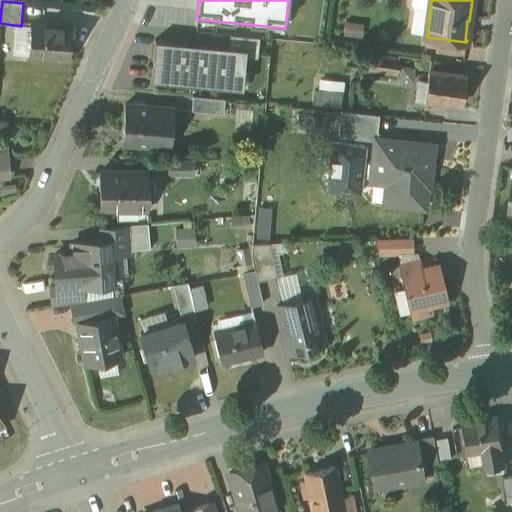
[(72,26),(31,23),(28,56),(69,59),(72,26)]
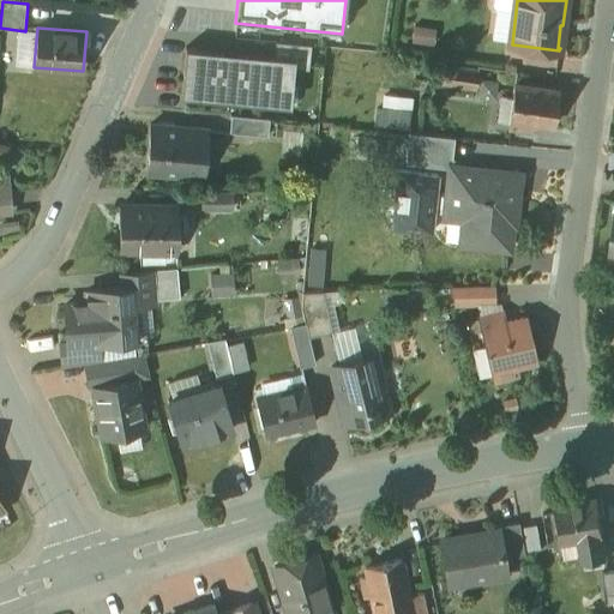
[(182,43),(178,89),(284,98),(289,52),(182,43)]
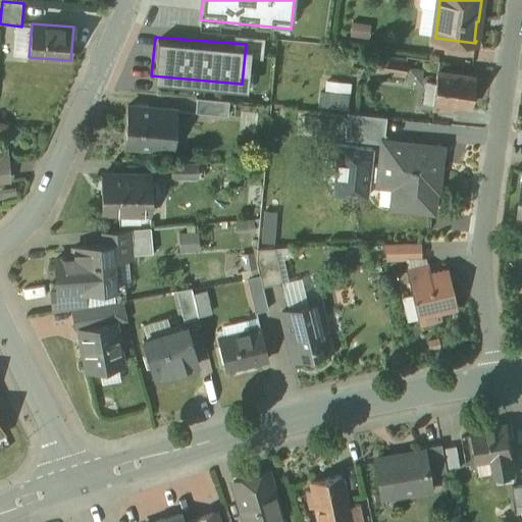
[(407,59),(378,55),(376,71),(404,75),(407,59)]
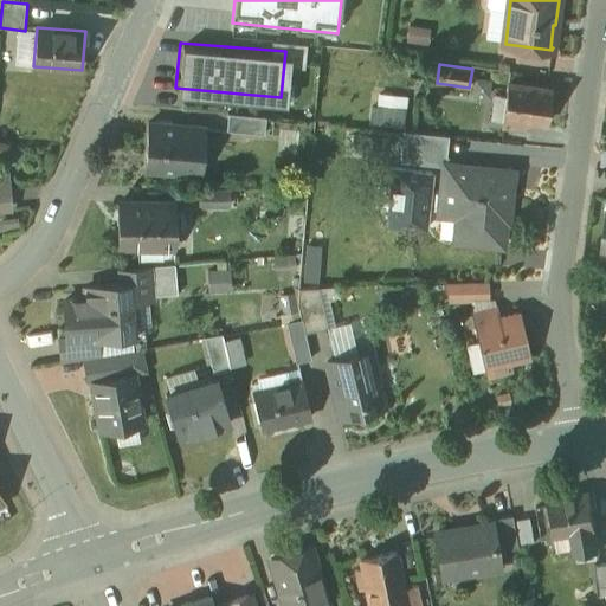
[(550,89),(508,83),(502,124),(526,128),(526,121),(546,123),(550,89)]
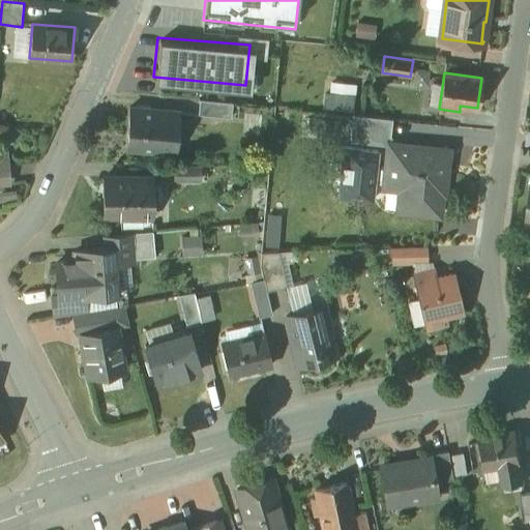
[(233,102),(200,99),(199,115),(231,118),(233,102)]
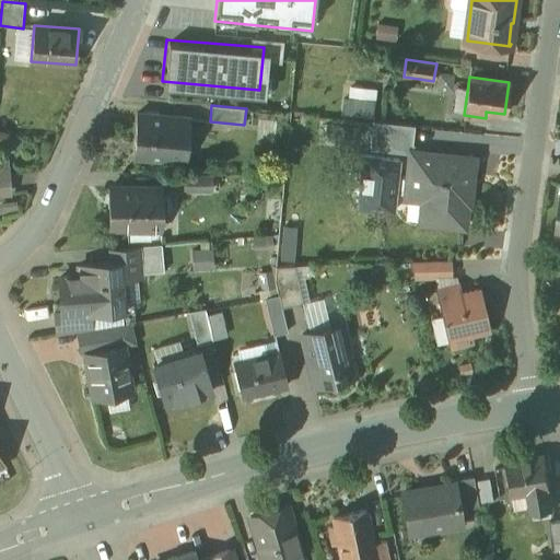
[(190,119),(138,114),(133,156),(179,161),(182,141),(188,141),(190,119)]
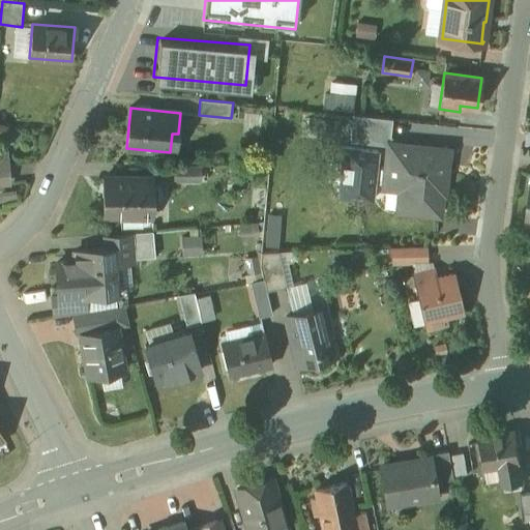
[(386,119),(353,115),(351,142),(384,145),(386,119)]
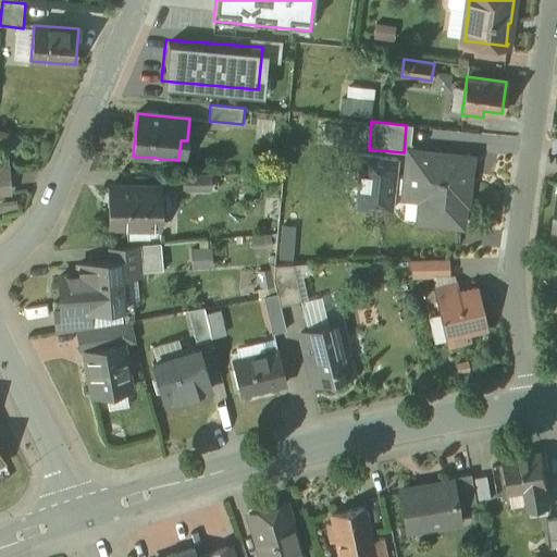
[(470,159),(410,151),(405,196),(422,198),(420,220),(461,224),(463,202),(466,202),(470,159)]
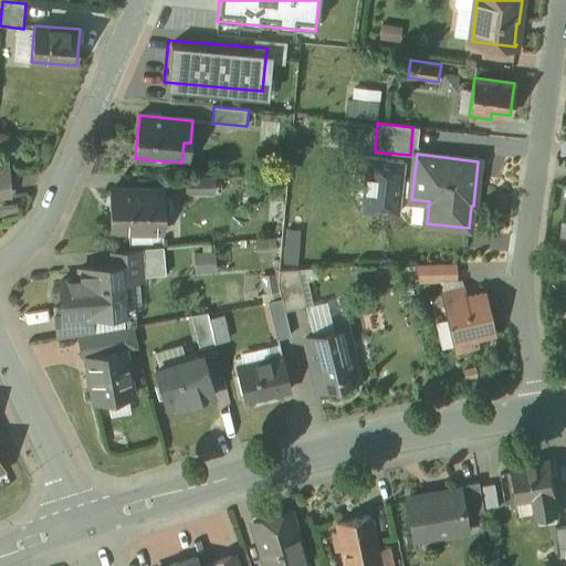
[(404,160),(365,156),(359,210),(397,215),(404,160)]
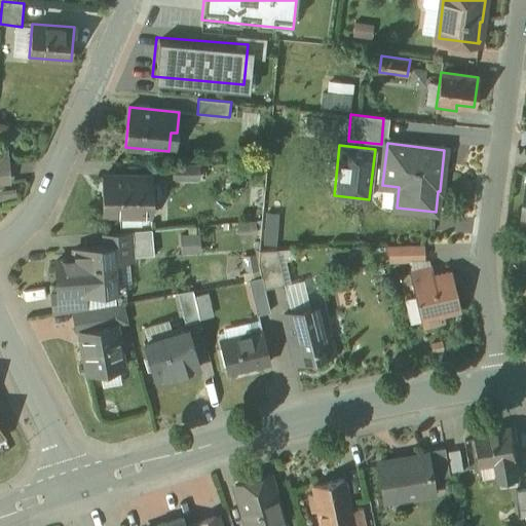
[(199,165),(173,165),(173,179),(199,179),(199,165)]
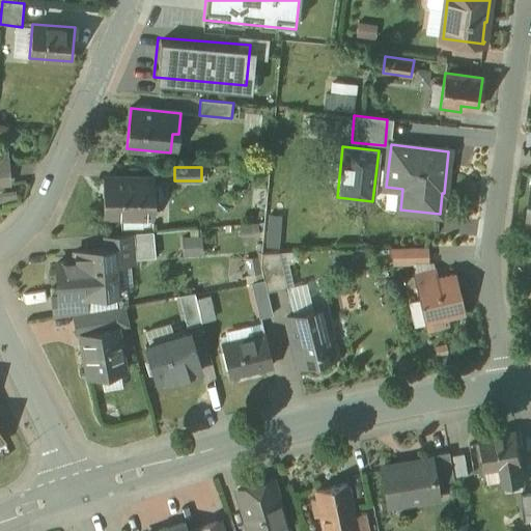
[(154,178),(104,178),(104,217),(154,217),(154,178)]
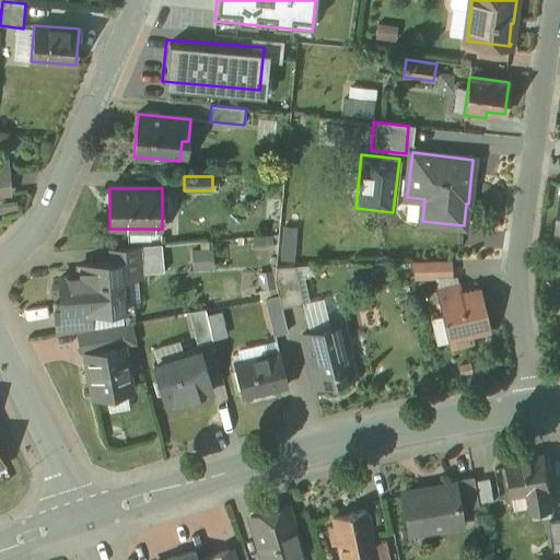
[(162,245),(140,247),(142,273),(164,271),(162,245)]
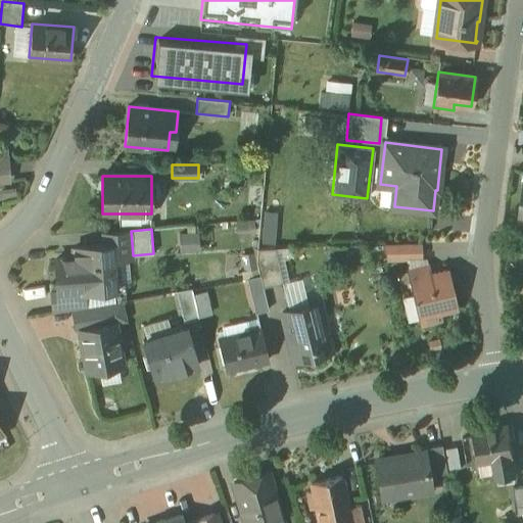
[(131,231),(102,233),(103,245),(111,244),(112,257),(133,255),(131,231)]
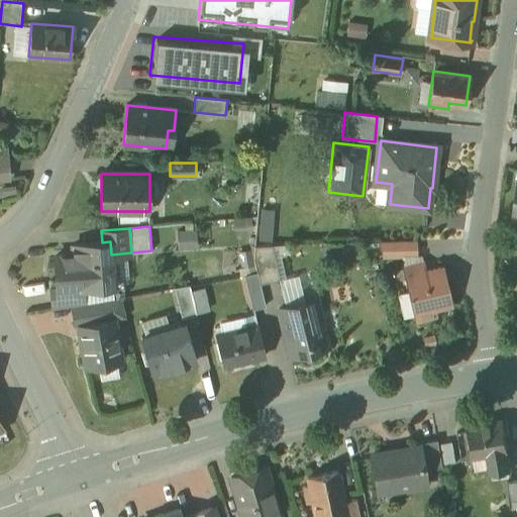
[(75,255),(55,256),(58,289),(58,290),(84,288),(115,286),(115,284),(114,285),(111,254),(110,241),(102,242),(74,245),(75,255)]
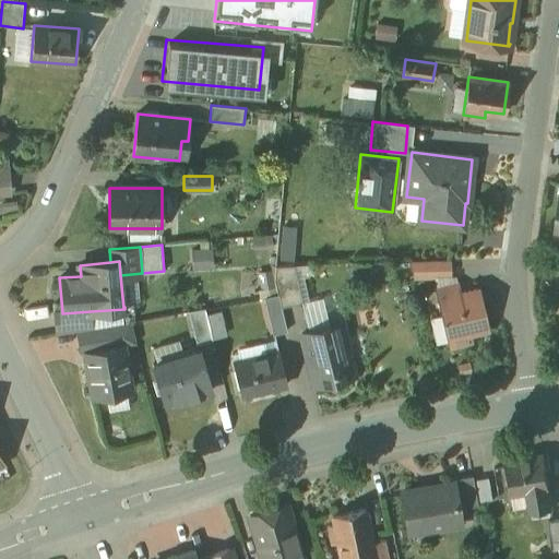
[(450,261),(428,262),(428,277),(450,276),(450,261)]
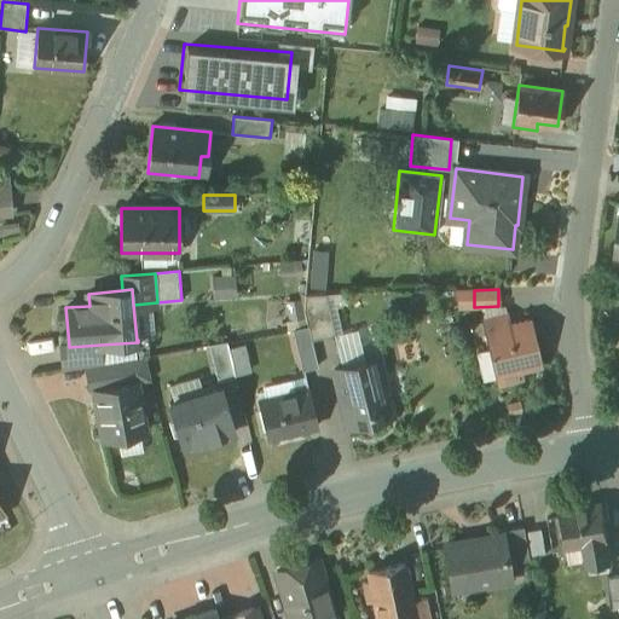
[(474,290),(455,290),(458,307),(474,307),(474,290)]
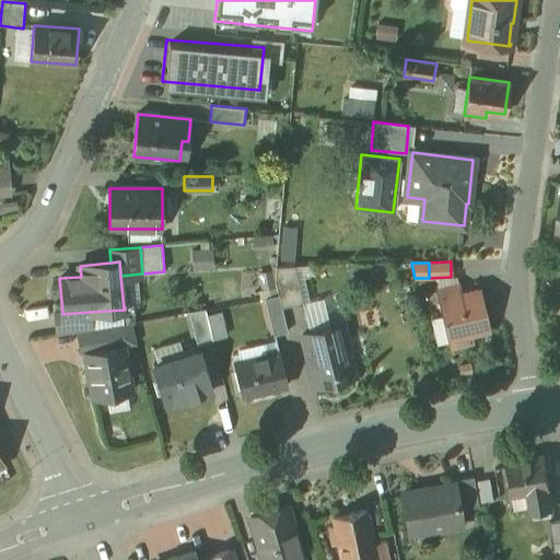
[(295,266),(277,267),(275,280),(279,295),(282,307),(304,303),(295,266)]
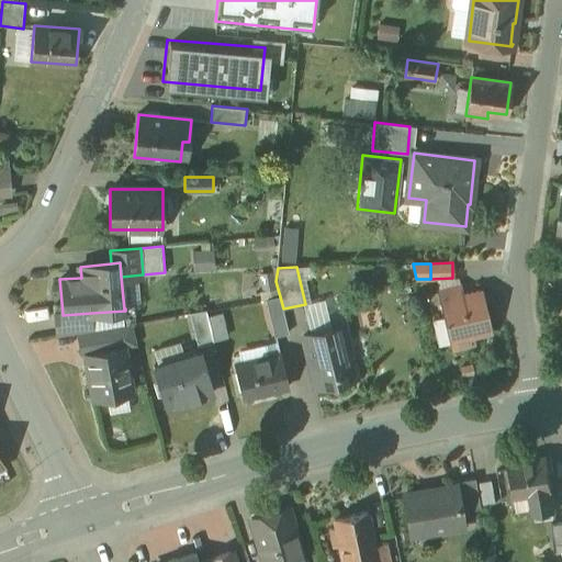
[(462,298),(460,288),(441,292),(454,347),(473,343),(470,333),(489,328),(480,293),(462,298)]
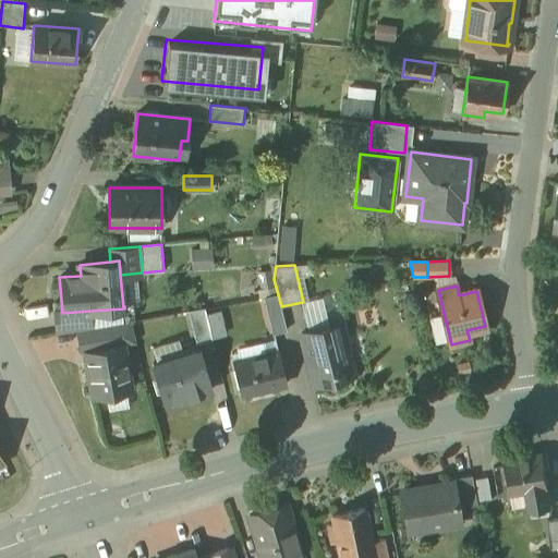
[(278,294),(265,298),(274,334),(287,330),(281,306),(278,294)]
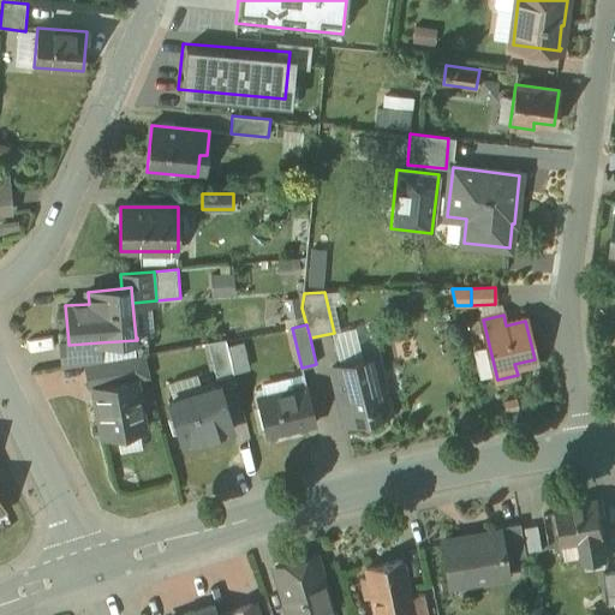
[(226,339),(208,342),(218,380),(234,374),(226,339)]
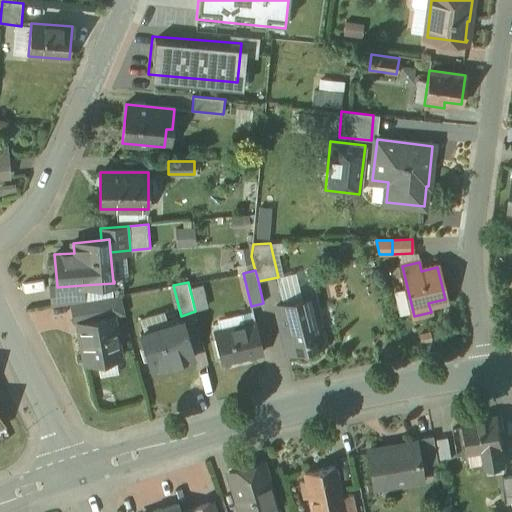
[(83,285),(57,287),(57,286),(51,287),(52,306),(72,303),(84,301),(83,285)]
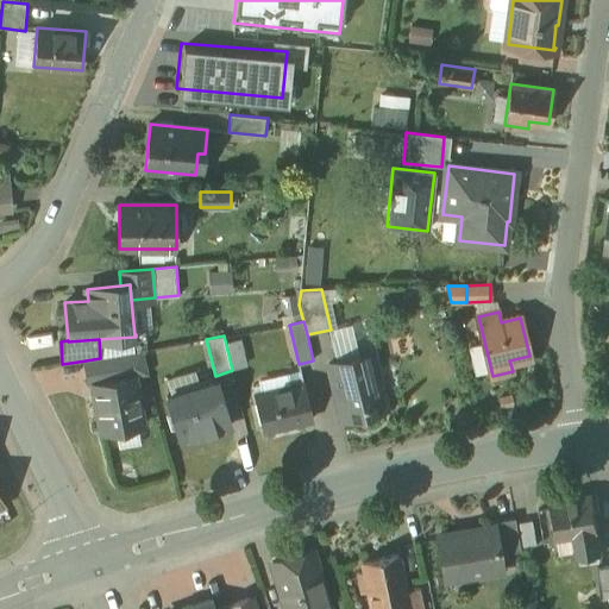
[(100,358),(86,360),(89,384),(93,384),(93,382),(127,376),(123,353),(100,358)]
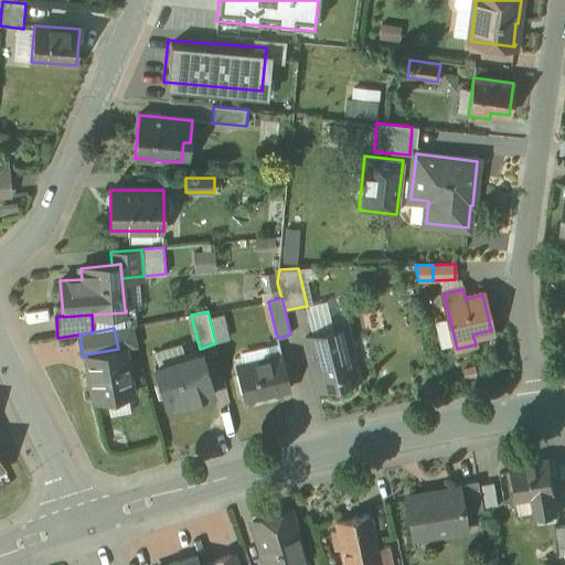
[(347,328),(305,338),(318,388),(359,379),(347,328)]
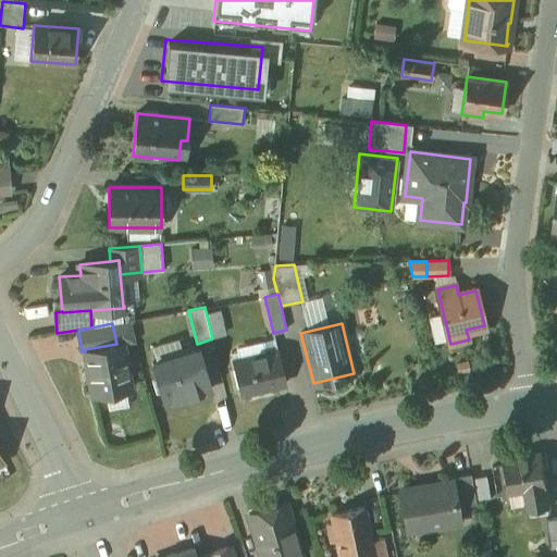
[(116,344),(85,349),(85,351),(93,396),(132,390),(123,343),(116,344)]
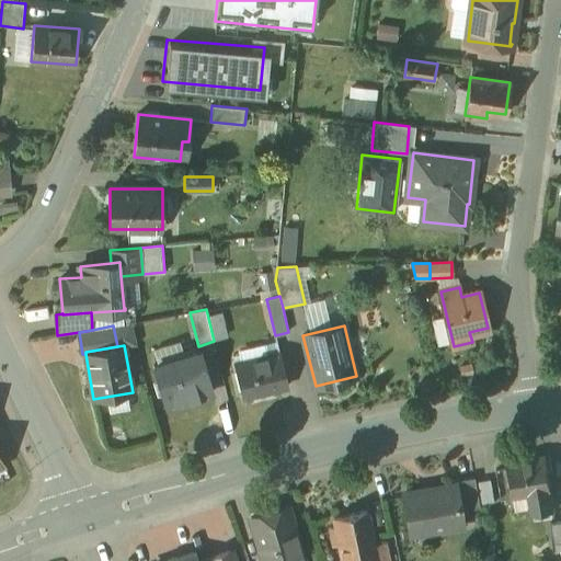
[(201,351),(155,365),(167,407),(213,392),(201,351)]
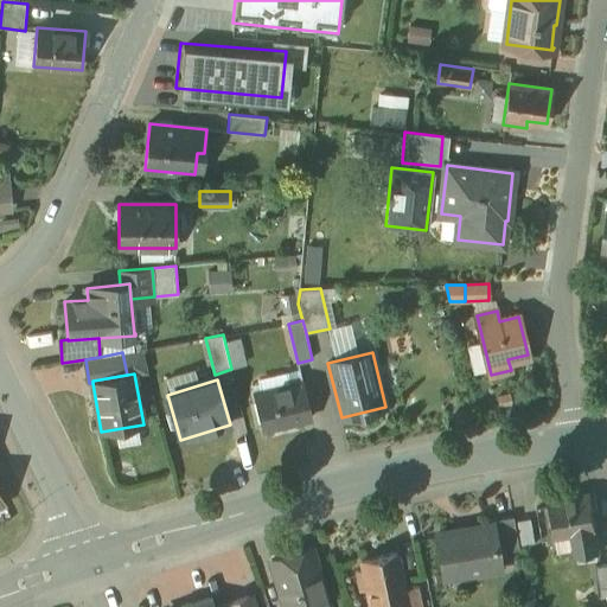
[(302,382),(254,393),(263,430),(312,419),(302,382)]
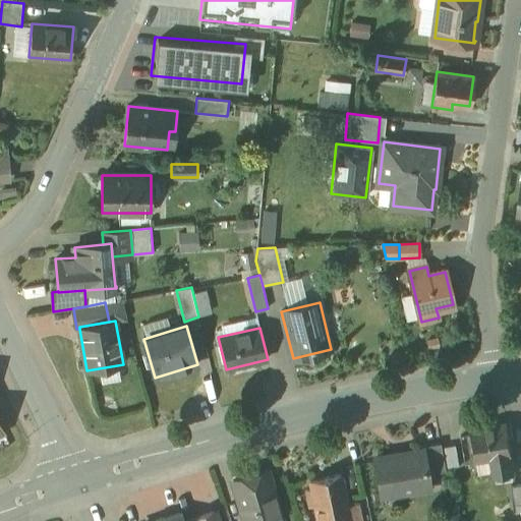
[(507,423),(469,429),(474,461),(493,458),(496,477),(515,474),(507,423)]
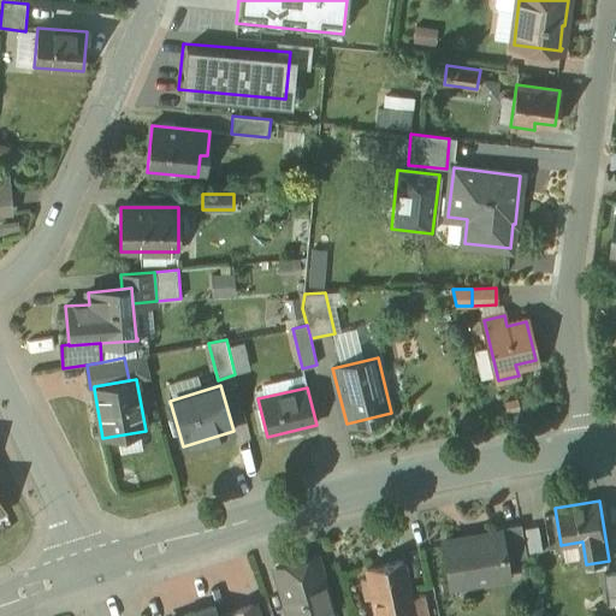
[(527,557),(522,525),(498,528),(499,533),(501,533),(505,561),(527,557)]
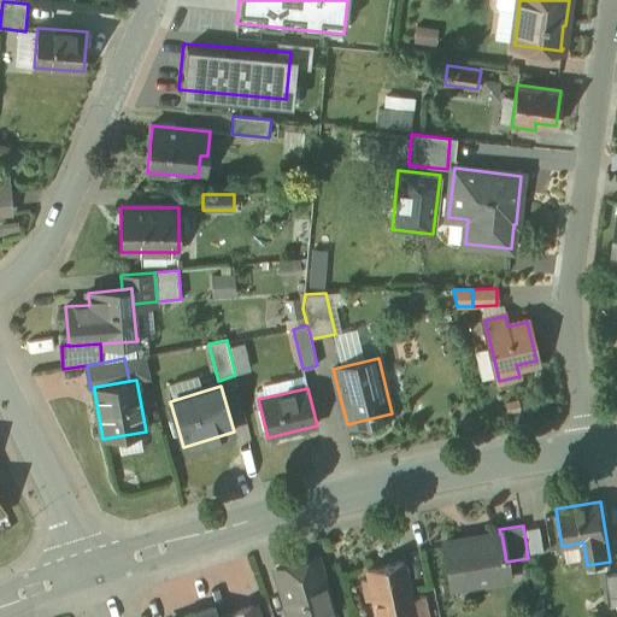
[(500,534),(445,544),(453,586),(456,586),(454,583),(488,577),(489,585),(510,581),(506,562),(501,534),(500,534)]
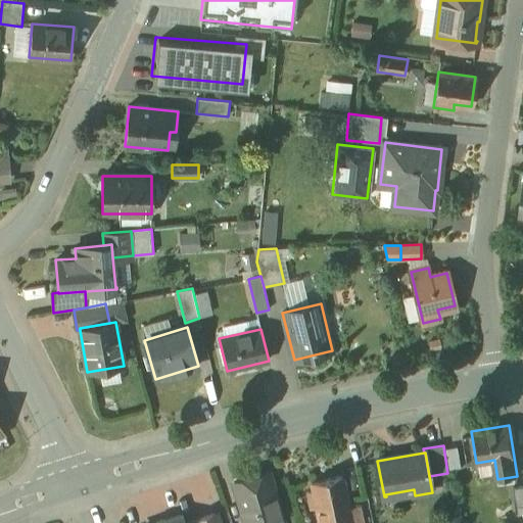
[(283,522),(269,473),(234,483),(245,522),(283,522)]
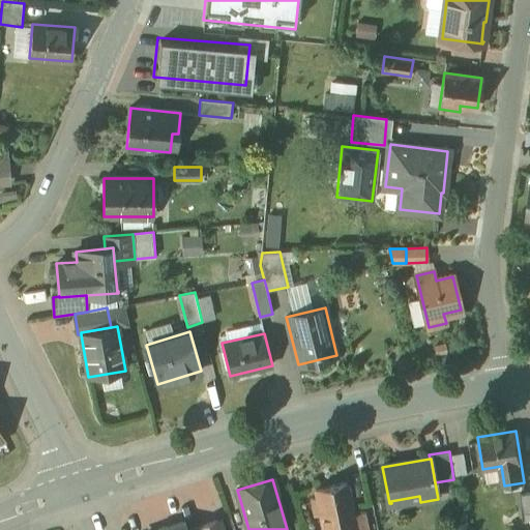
[(347,483),(316,490),(317,498),(312,499),(315,516),(321,514),(323,529),(369,529),(365,512),(354,514),(347,483)]
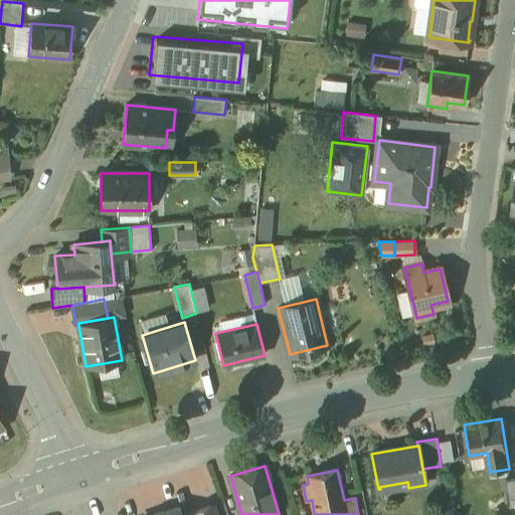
[(514,479),(506,480),(509,507),(514,506),(514,479)]
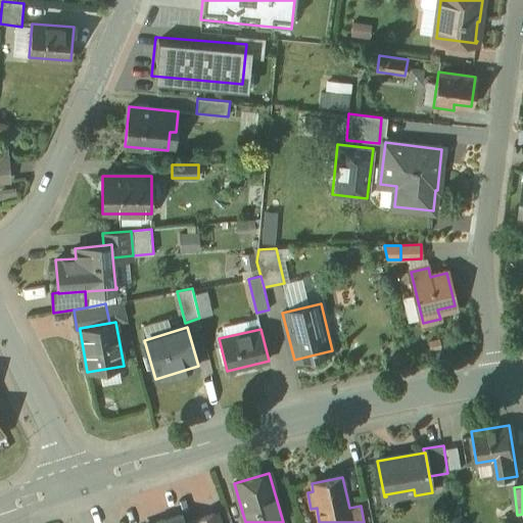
[(219,522),(217,514),(198,520),(188,522),(219,522)]
